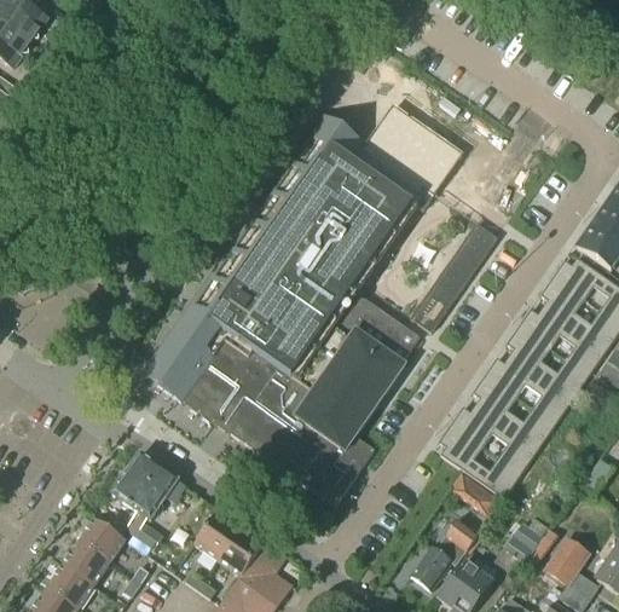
[(0,0),(0,22),(28,41),(45,17),(25,4),(28,0),(0,0)]
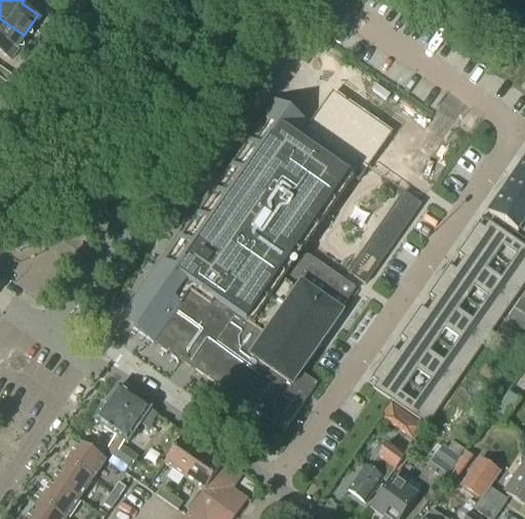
[(0,49),(9,56),(24,35),(0,18),(0,49)]
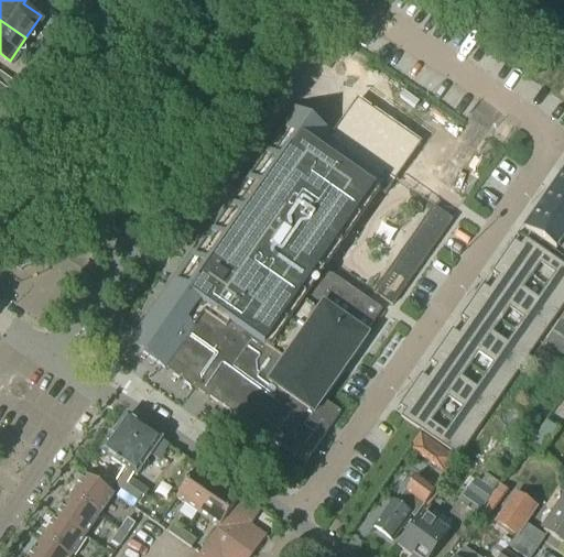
[(203,261),(143,347),(301,457),(305,460),(326,429),(332,422),(342,408),(324,396),(345,367),(369,331),(366,329),(382,306),(321,263),(375,184),(384,190),(394,176),(386,170),(357,150),(346,142),(329,131),(321,124),(294,106),(192,253),(203,261)]
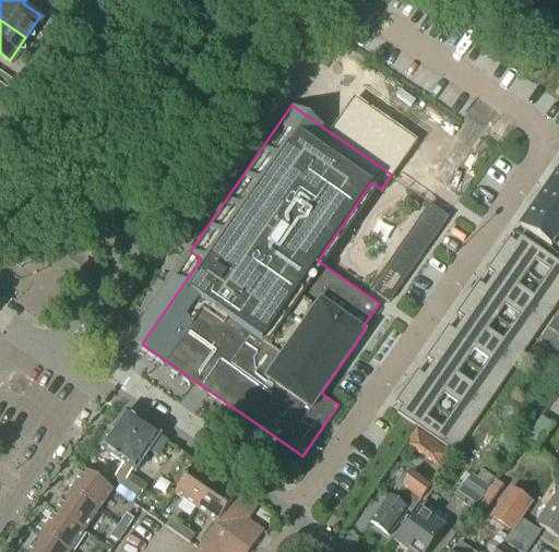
[(558,168),(556,167),(544,184),(558,194),(558,168)]
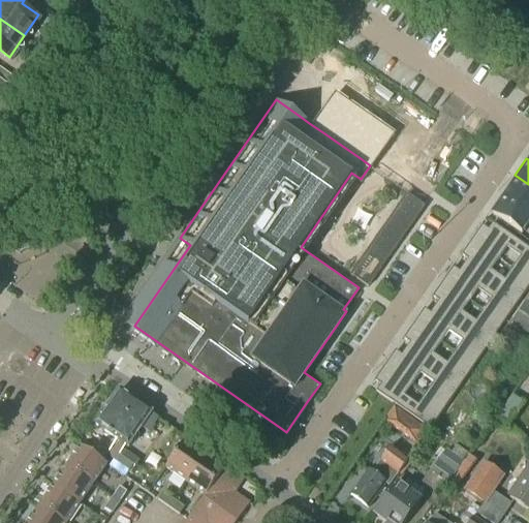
[(528,184),(515,175),(503,191),(528,209),(528,184)]
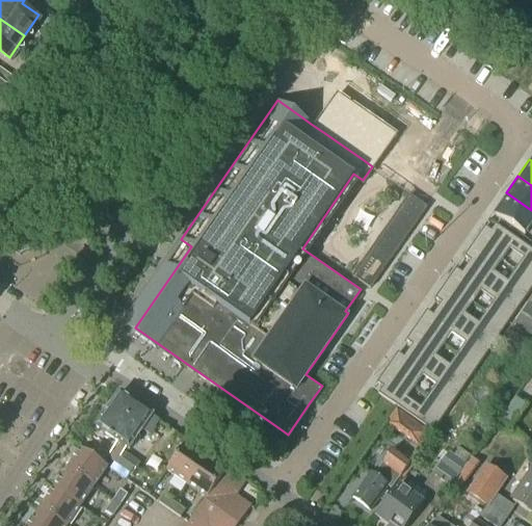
[(408,192),(352,272),(368,284),(370,285),(426,205),(426,204),(408,192)]
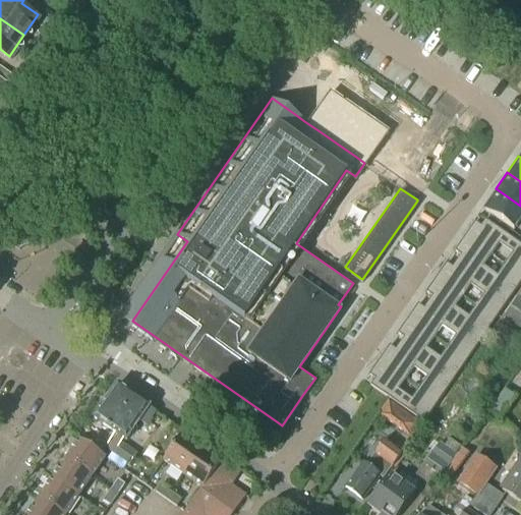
[(520,206),(496,188),(483,206),(513,226),(514,226),(520,216),(520,206)]
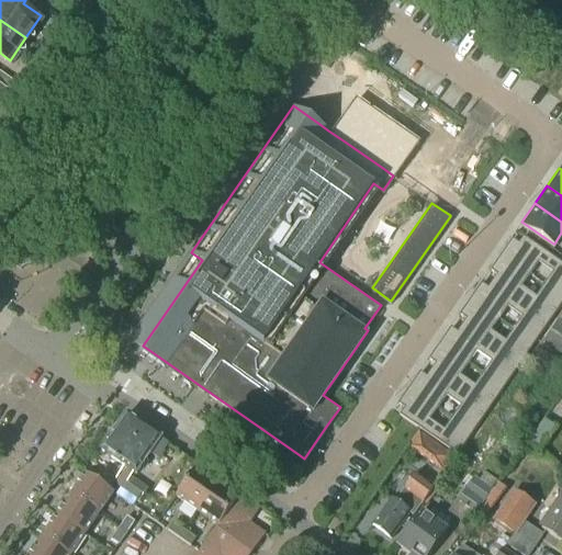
[(46,247),(46,246),(45,239),(43,234),(38,229),(34,225),(29,223),(22,222),(17,223),(11,225),(6,228),(1,233),(0,236),(0,255),(1,258),(4,261),(8,264),(11,267),(17,269),(21,270),(25,269),(30,268),(34,267),(37,263),(41,260),(44,256),(45,251),(46,247)]
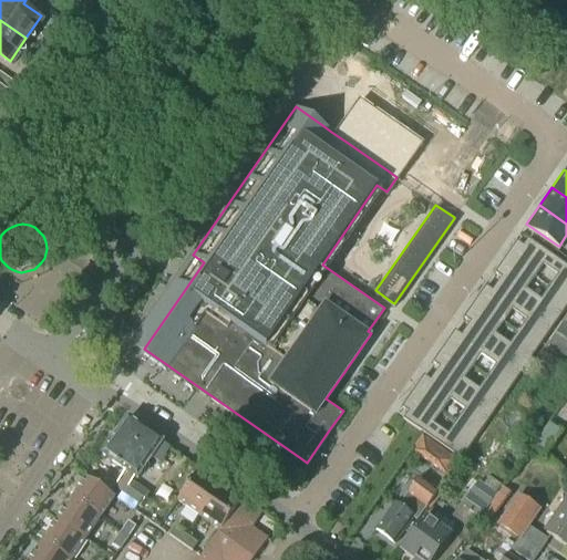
[(517,237),(506,253),(543,279),(550,267),(566,278),(558,289),(566,296),(566,261),(528,235),(523,241),(517,237)]
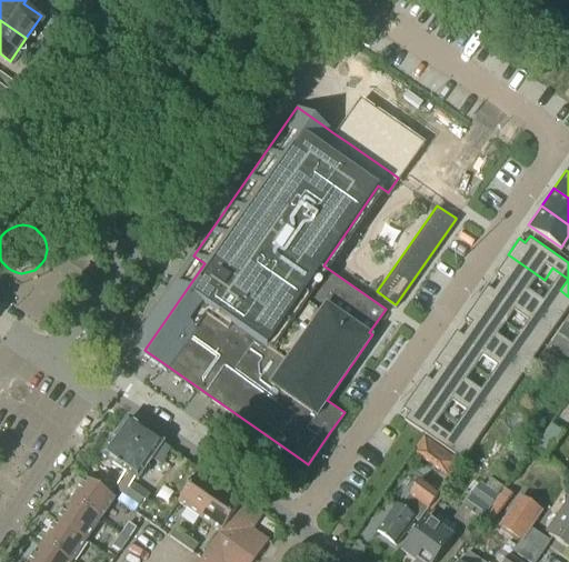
[(508,254),(496,270),(502,276),(498,281),(557,322),(568,304),(568,297),(560,290),(551,302),(537,292),(545,280),(508,254)]
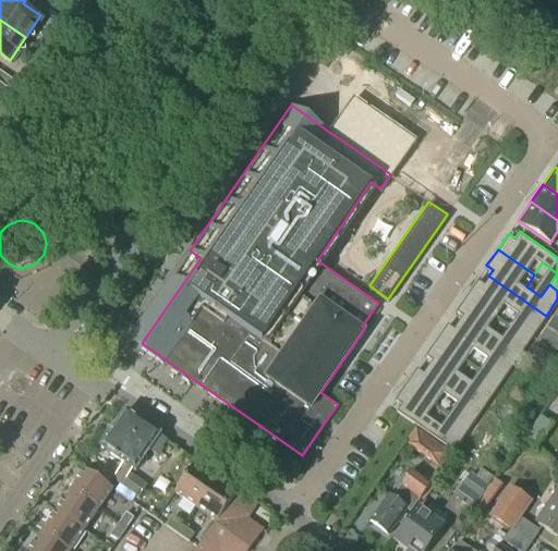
[(478,278),(468,293),(504,318),(511,307),(526,317),(519,329),(531,338),(546,316),(488,276),(485,282),(478,278)]
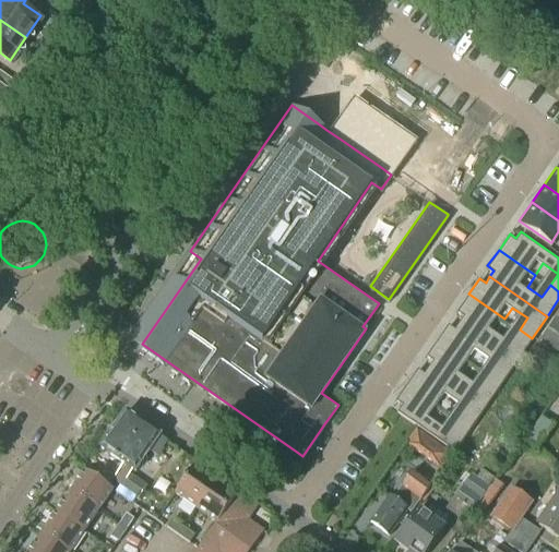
[(468,294),(456,310),(463,314),(459,321),(516,360),(532,338),(520,330),(511,342),(497,331),(504,319),(468,294)]
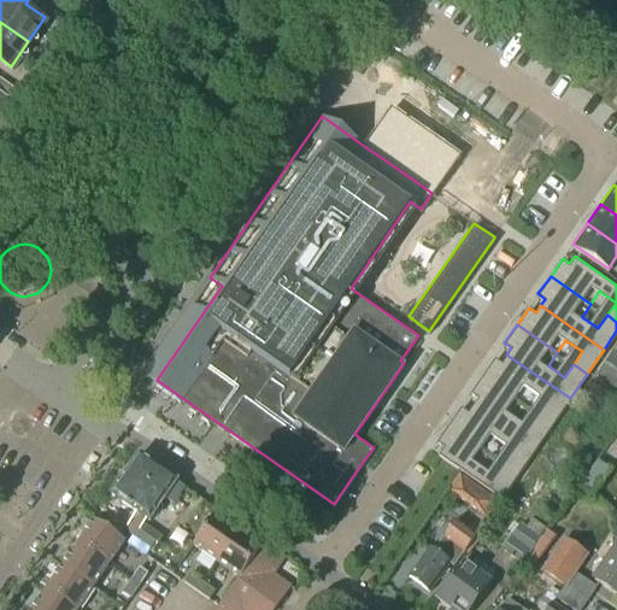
[(595,371),(616,386),(616,347),(613,346),(595,371)]
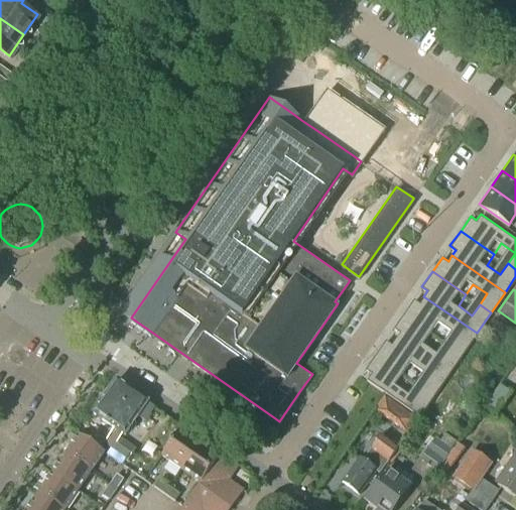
[(414,297),(404,312),(437,336),(444,325),(459,335),(452,345),(463,353),(477,333),(423,296),(420,301),(414,297)]
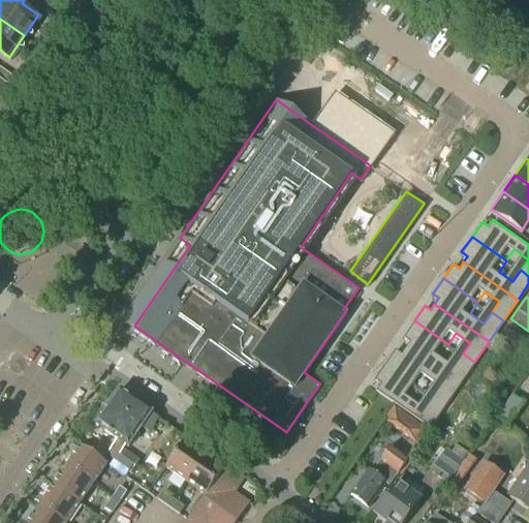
[(414,320),(403,335),(409,339),(405,345),(460,383),(474,362),(463,354),(455,365),(441,356),(448,344),(414,320)]
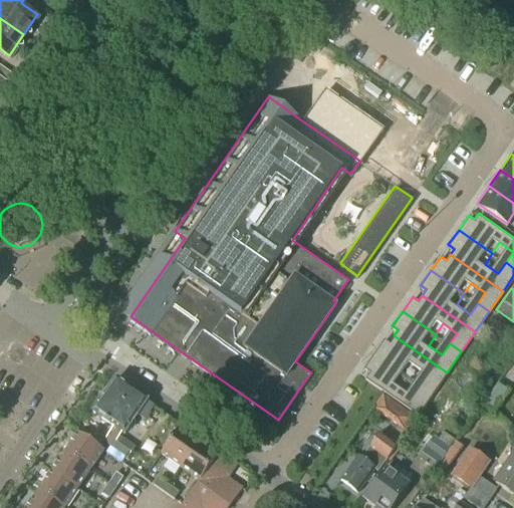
[(384,337),(374,351),(408,374),(415,364),(429,373),(422,385),(433,393),(447,372),(394,335),(391,341),(384,337)]
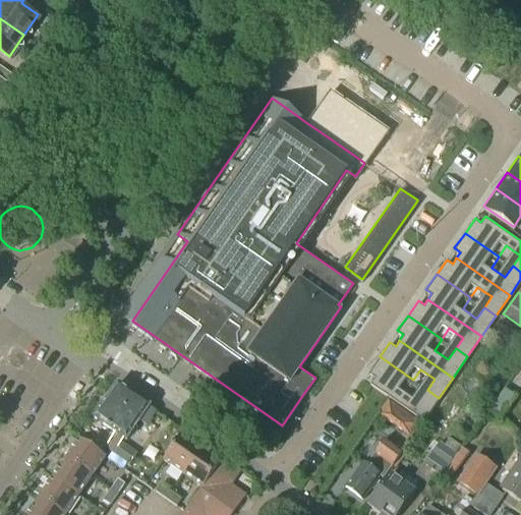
[(380,356),(368,372),(374,376),(370,382),(424,419),(439,398),(427,390),(419,400),(406,391),(413,380),(380,356)]
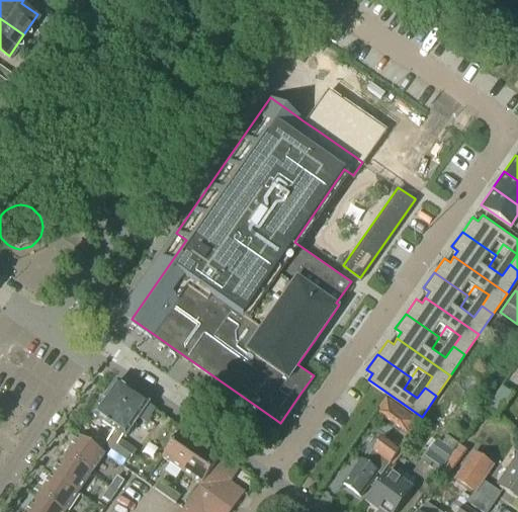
[(145,420),(154,406),(148,401),(115,378),(93,412),(115,427),(105,442),(128,457),(137,447),(121,437),(123,433),(125,434),(138,415),(145,420)]
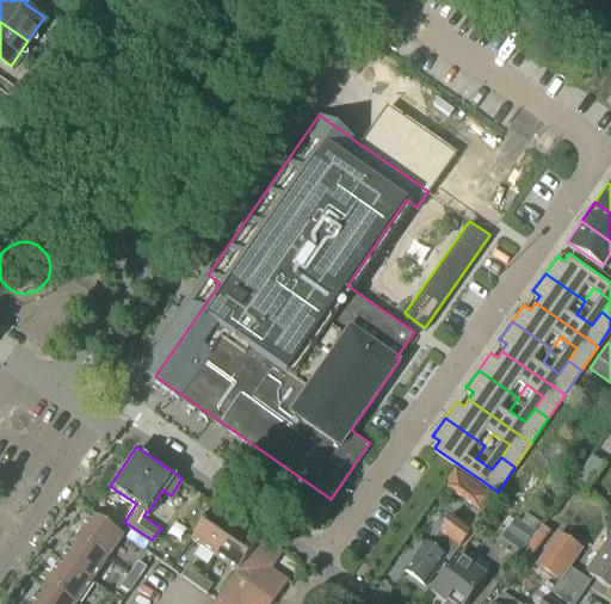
[(591,453),(573,478),(586,487),(604,462),(591,453)]
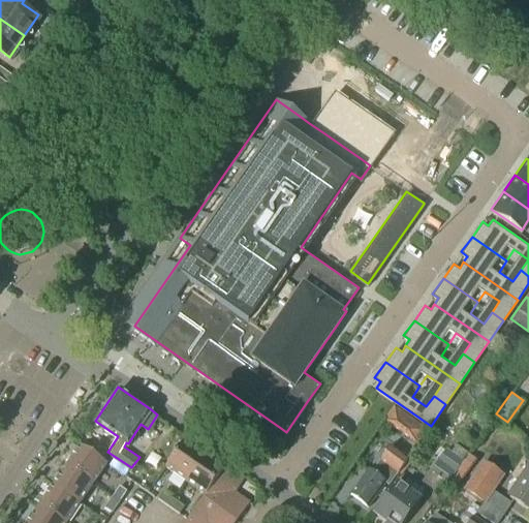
[(428,427),(394,403),(384,417),(417,440),(428,427)]
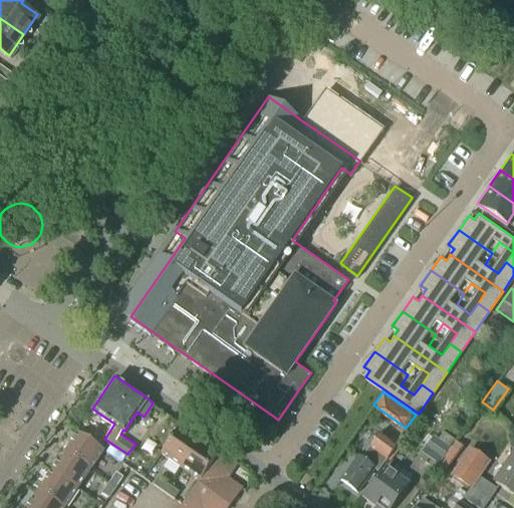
[(181,465),(199,440),(178,426),(160,451),(181,465)]
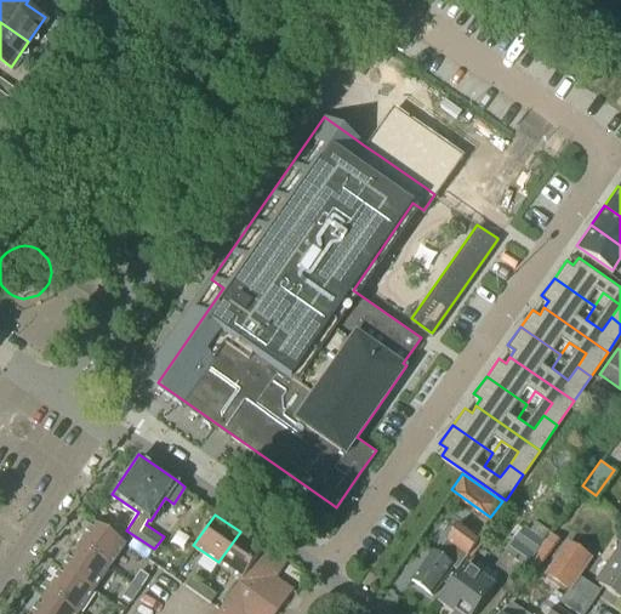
[(77,545),(107,567),(125,540),(93,519),(77,545)]
